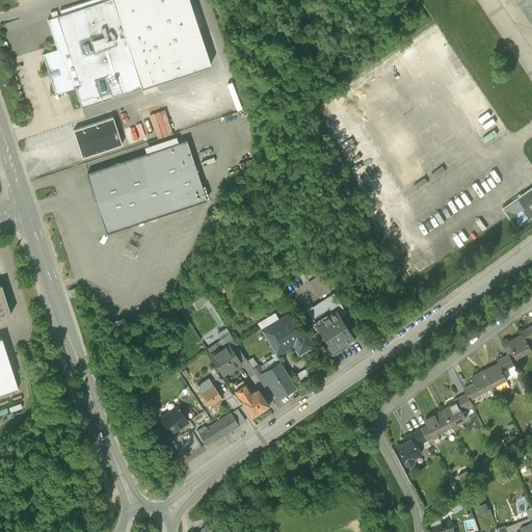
[(111,0),(107,0),(47,20),(57,50),(42,54),(48,72),(46,72),(44,76),(48,78),(49,78),(55,95),(75,88),(81,108),(141,88),(111,0)]
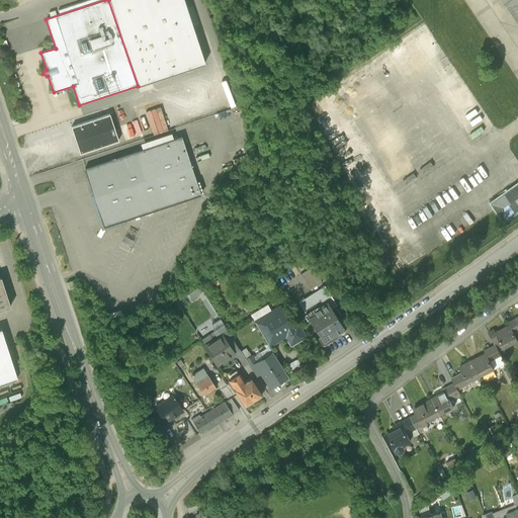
[(108,0),(138,86),(205,64),(183,0),(108,0)]
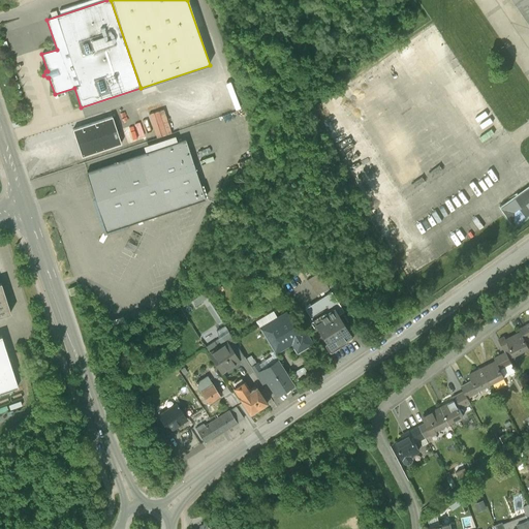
[(528,0),(512,0),(528,24),(528,0)]
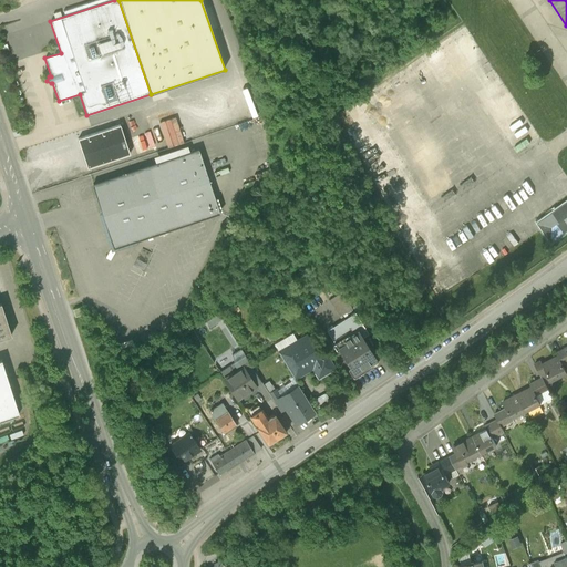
[(120,125),(78,138),(88,168),(130,154),(120,125)]
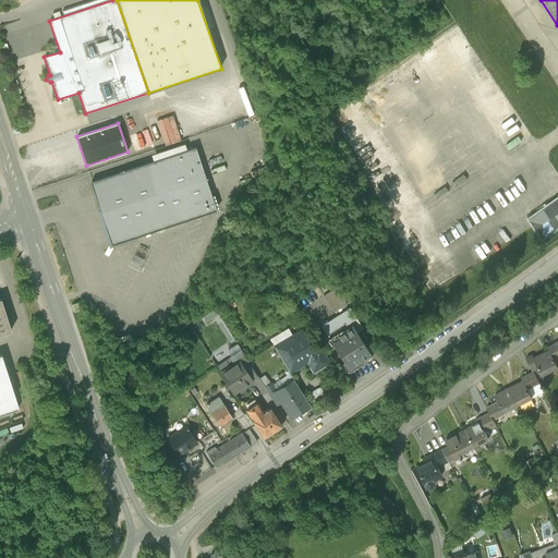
[(195,148),(92,182),(112,244),(216,210),(195,148)]
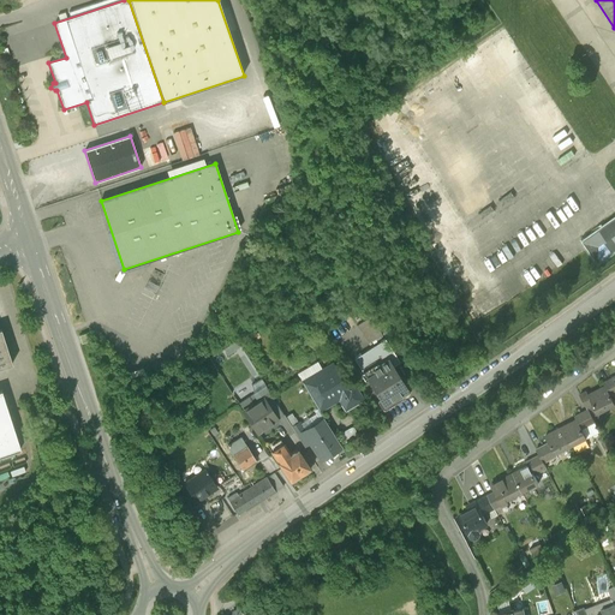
[(614,250),(614,220),(584,243),(598,262),(614,250)]
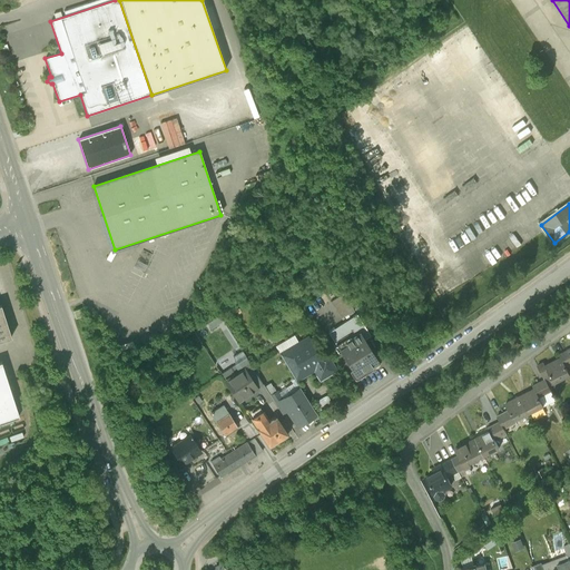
[(343,293),(331,302),(341,318),(354,311),(343,293)]
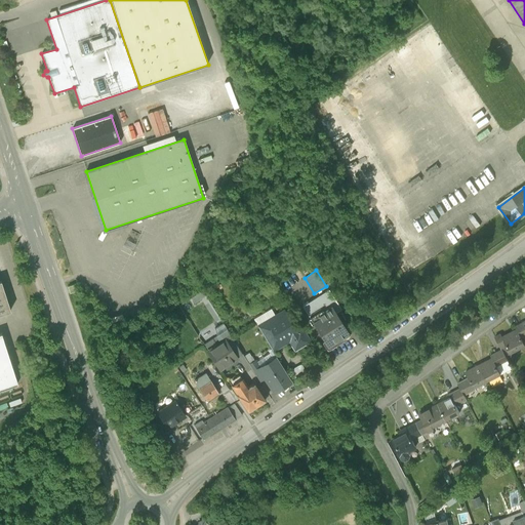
[(0,316),(11,313),(1,282),(0,282),(0,316)]
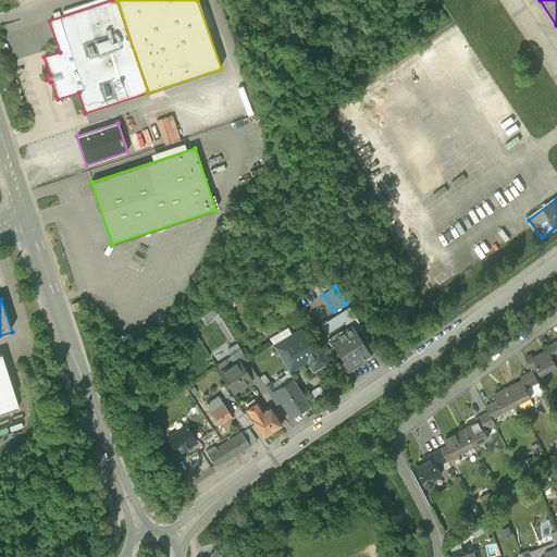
[(330,339),(353,325),(356,332),(361,327),(348,307),(321,324),(330,339)]
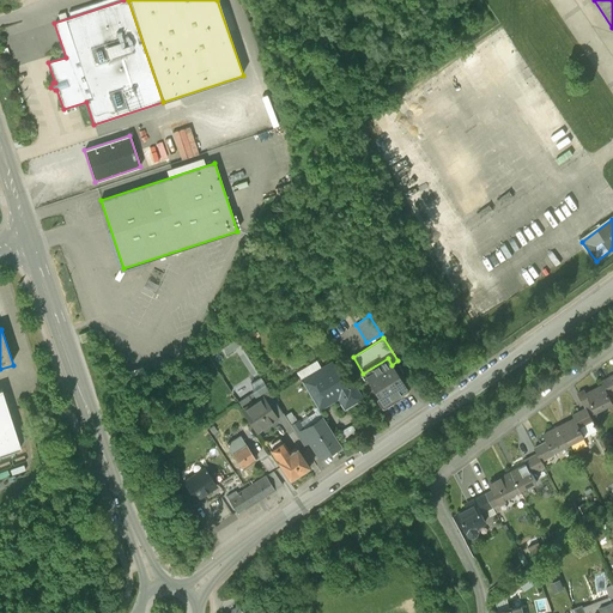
[(392,365),(388,358),(363,374),(384,408),(402,398),(405,396),(407,394),(410,393),(392,365)]
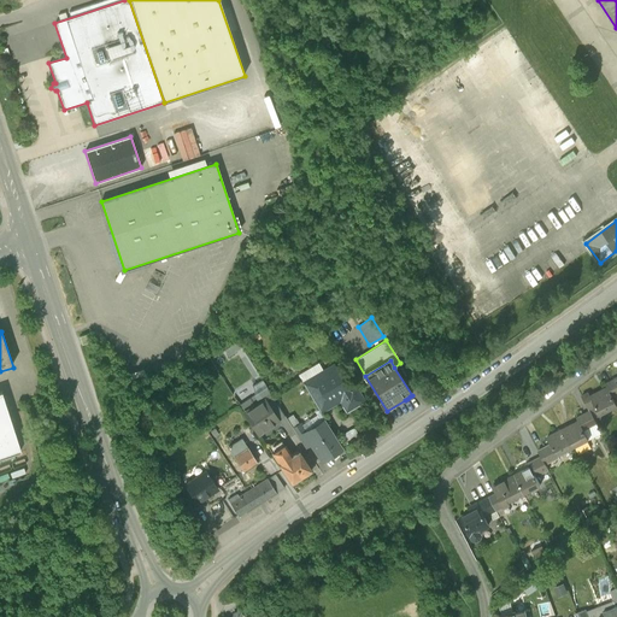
[(364,401),(356,387),(348,392),(335,369),(325,375),(323,371),(303,383),(321,412),(340,401),(346,412),(364,401)]
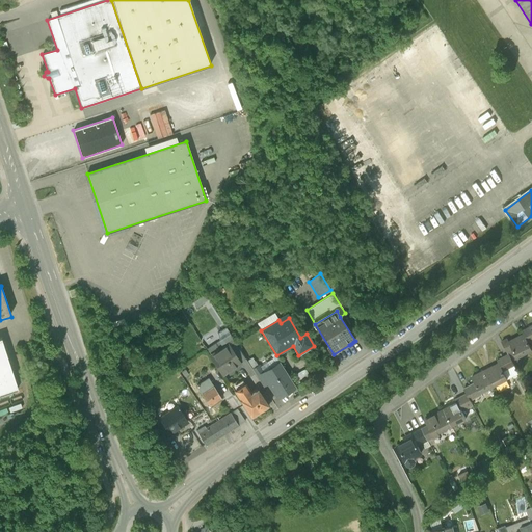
[(531,340),(531,337),(528,328),(522,331),(524,335),(528,342),(531,340)]
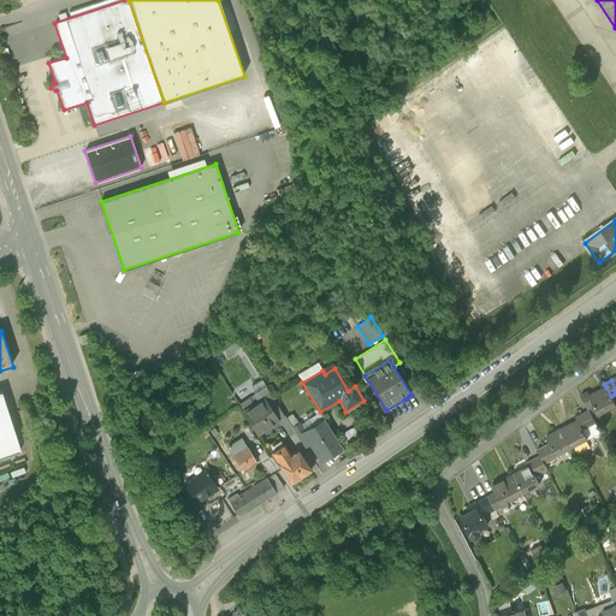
[(259,392),(262,400),(264,400),(267,404),(273,400),(266,388),(259,392)]
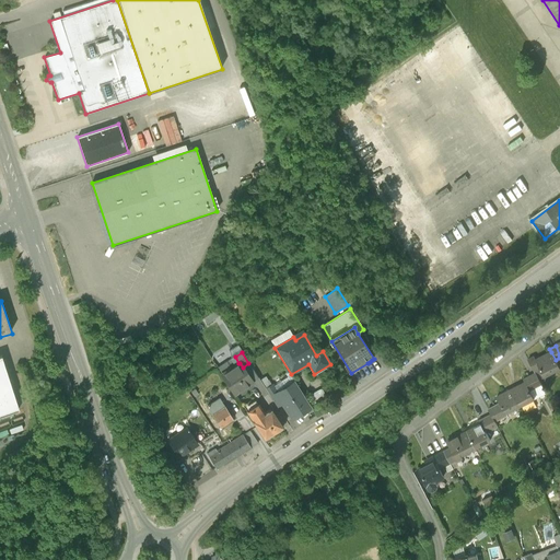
[(540,369),(545,377),(559,370),(556,360),(551,352),(536,360),(540,369)]
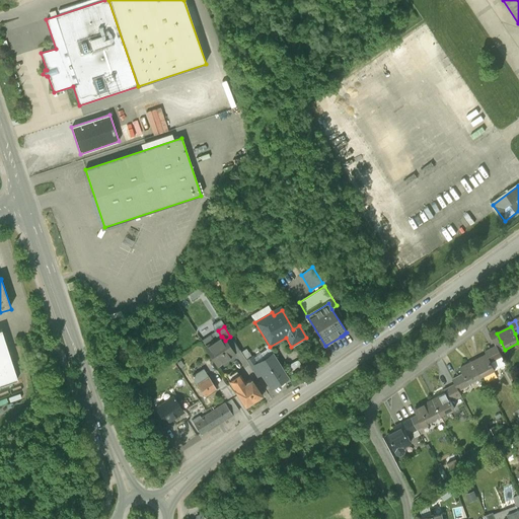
[(495,345),(501,342),(497,334),(495,330),(489,334),(495,345)]
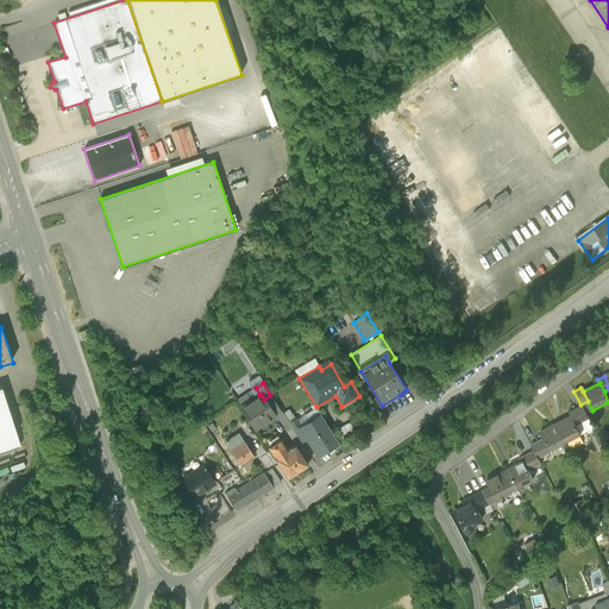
[(0,389),(0,454),(22,447),(19,443),(20,440),(18,439),(12,420),(13,418),(11,416),(5,397),(6,395),(4,394),(1,389),(0,389)]
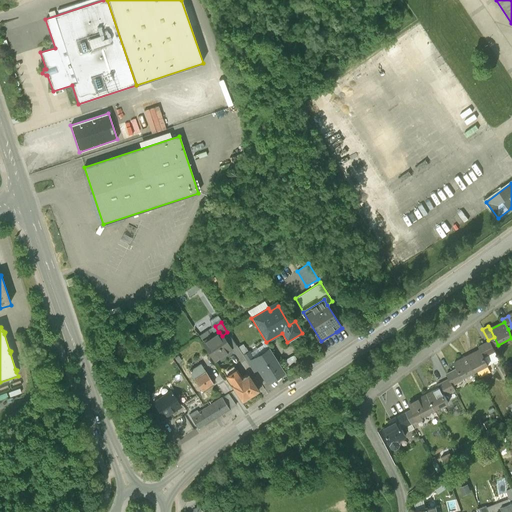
[(219,332),(218,332),(203,342),(215,359),(230,349),(222,336),(219,332)]
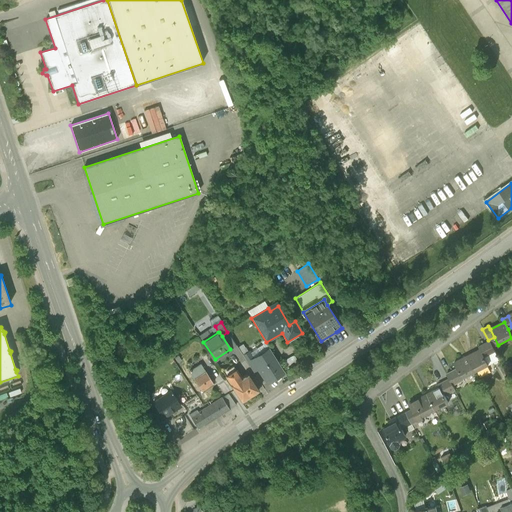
[(493,352),(488,342),(478,347),(480,350),(484,357),(493,352)]
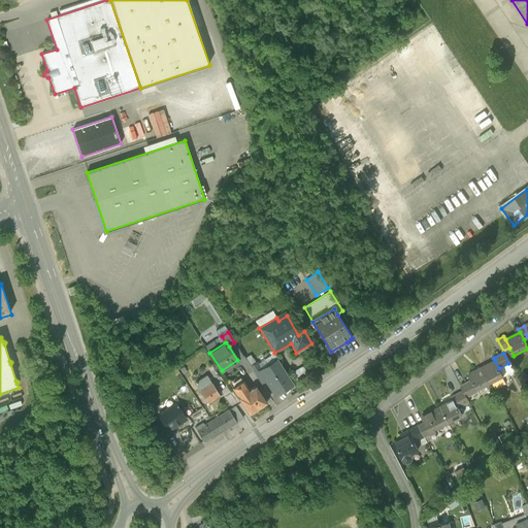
[(294,384),(278,360),(261,370),(266,378),(266,380),(275,395),(294,384)]
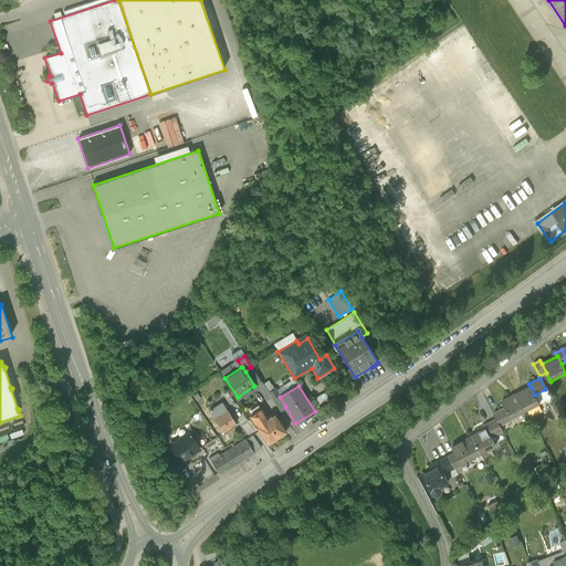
[(516,395),(525,411),(540,404),(535,395),(531,387),(516,395)]
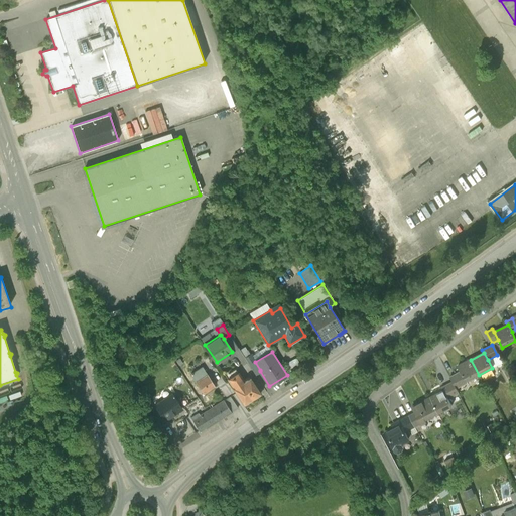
[(175,363),(181,370),(185,367),(190,364),(184,356),(175,363)]
